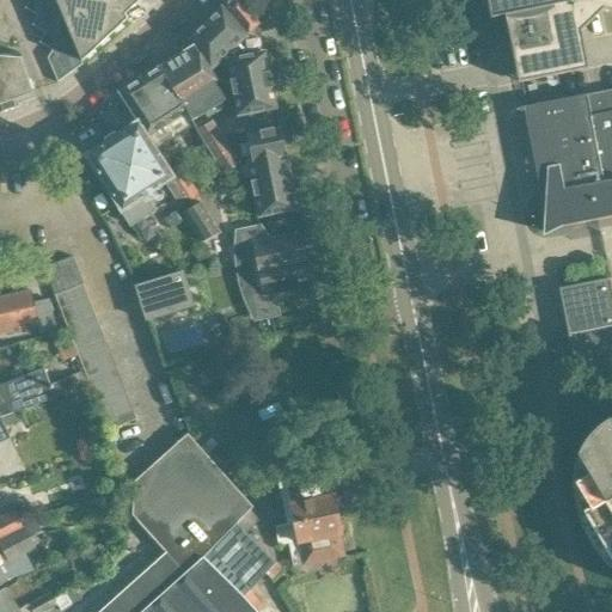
[(30,0),(25,8),(37,16),(47,0),(30,0)]
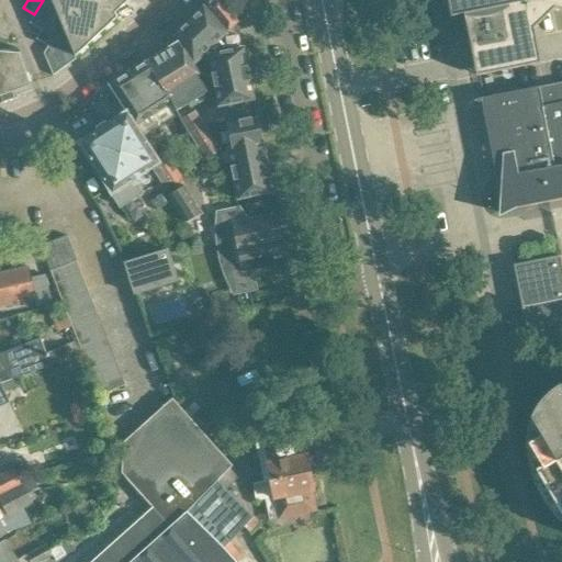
[(42,31),(55,9),(51,0),(43,0),(34,14),(30,23),(42,31)]
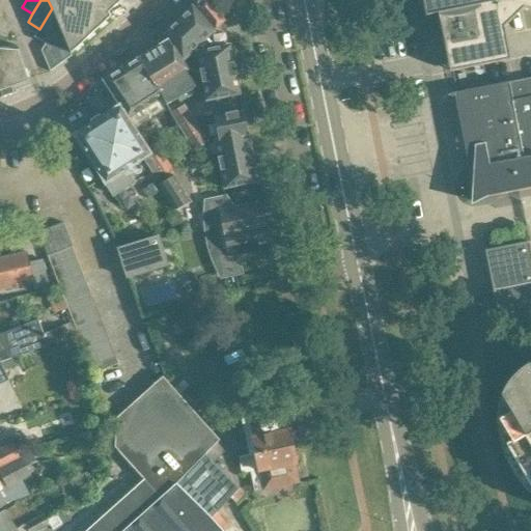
[(114,0),(48,0),(52,8),(58,23),(71,53),(110,17),(107,14),(115,6),(114,0)]
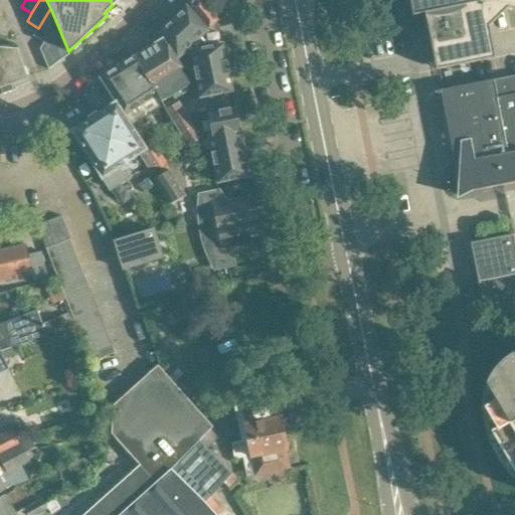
[(216,22),(217,21),(202,0),(195,0),(187,7),(187,6),(159,33),(164,39),(176,60),(201,36),(204,48),(194,50),(191,50),(200,98),(232,92),(228,72),(231,71),(229,62),(226,63),(222,44),(221,44),(216,22)]
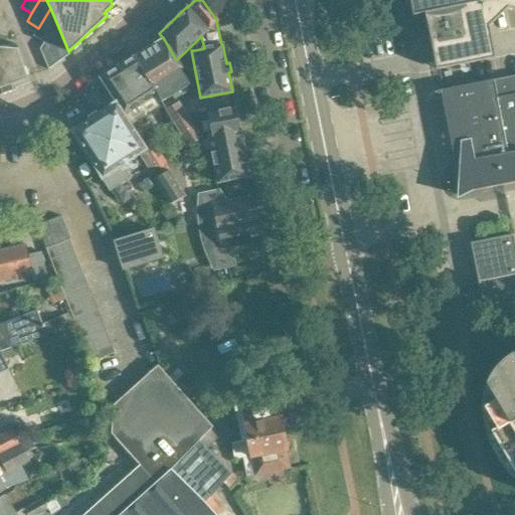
[(514,8),(514,0),(409,0),(412,16),(424,13),(434,58),(436,69),(495,57),(493,47),(489,26),(508,6),(514,8)]
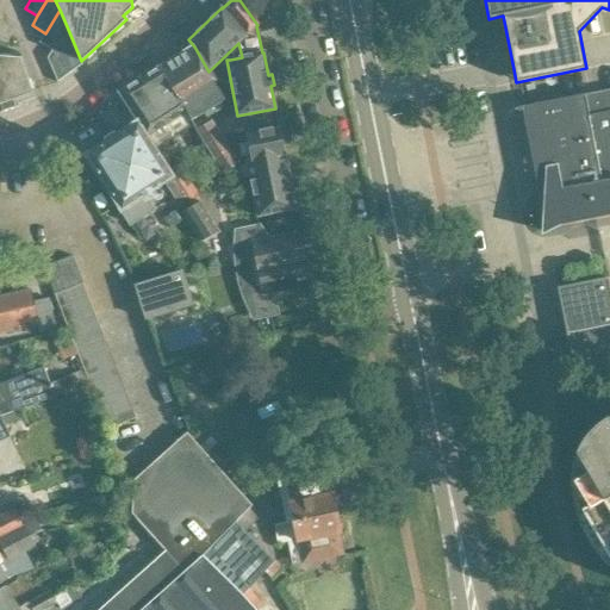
[(57,42),(67,26),(60,10),(45,33),(39,43),(51,50),(57,42)]
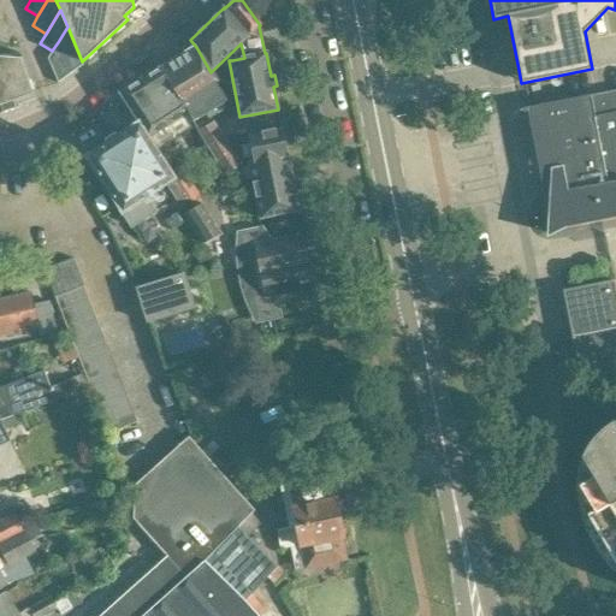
[(82,61),(67,27),(58,42),(71,75),(83,65),(82,61)]
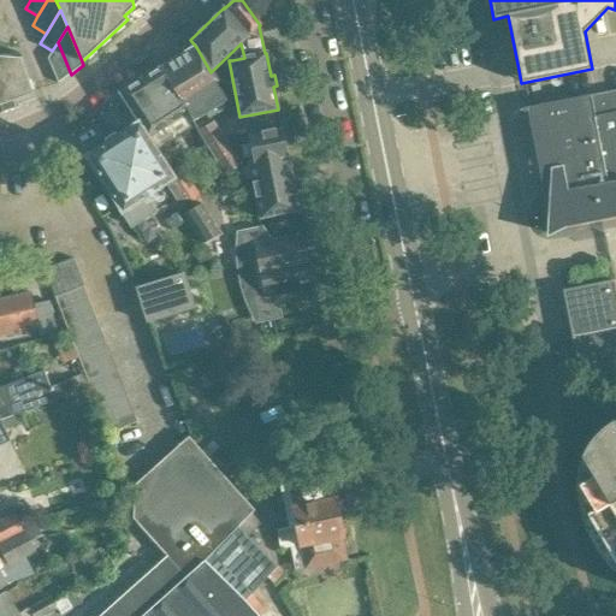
[(58,83),(71,75),(58,42),(52,51),(48,59),(58,83)]
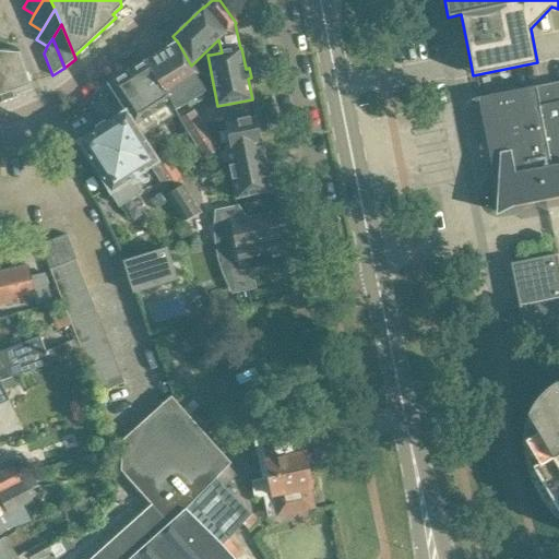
[(199,76),(191,66),(178,43),(147,62),(171,104),(180,98),(183,103),(189,99),(187,95),(202,85),(197,78),(199,76)]
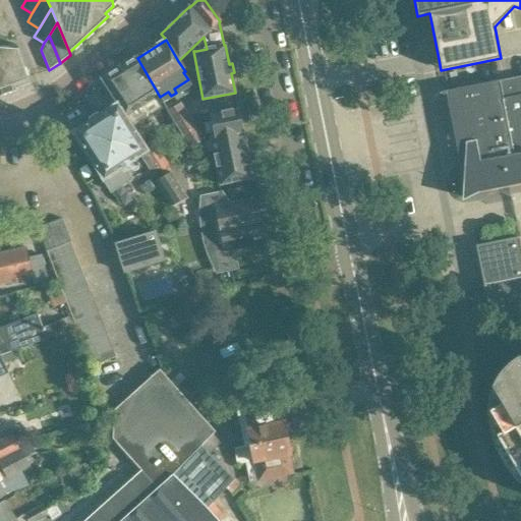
[(0,96),(15,91),(14,89),(32,82),(19,46),(0,44),(0,96)]
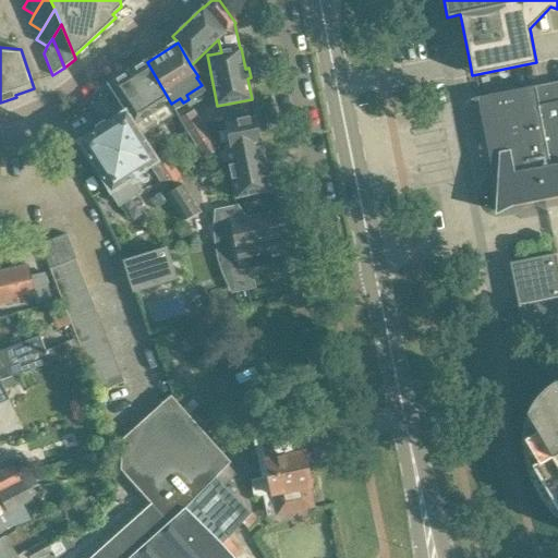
[(171,104),(147,62),(109,86),(125,111),(145,136),(179,114),(171,104)]
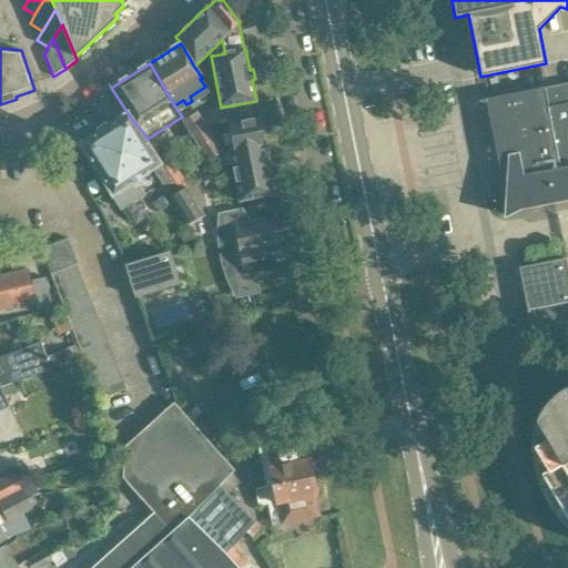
[(567,83),(486,100),(505,195),(504,214),(533,200),(537,206),(567,201),(567,83)]
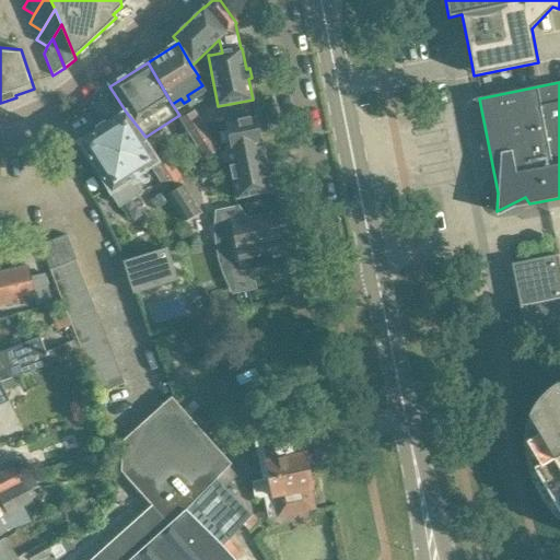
[(181,188),(146,137),(126,112),(78,143),(112,196),(114,195),(121,206),(141,193),(133,183),(154,170),(170,195),(181,189),(181,188)]
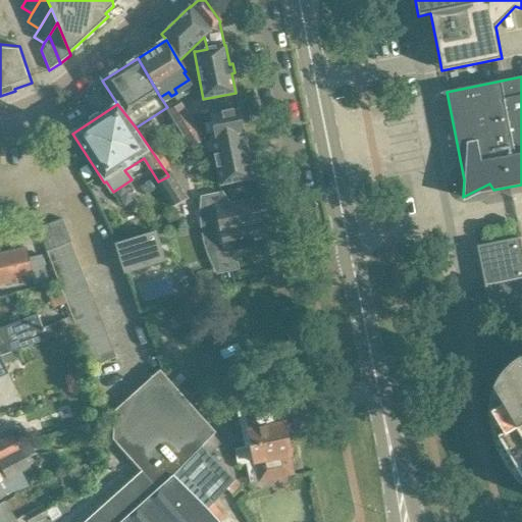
[(206,141),(184,104),(169,113),(186,138),(187,138),(194,148),(206,141)]
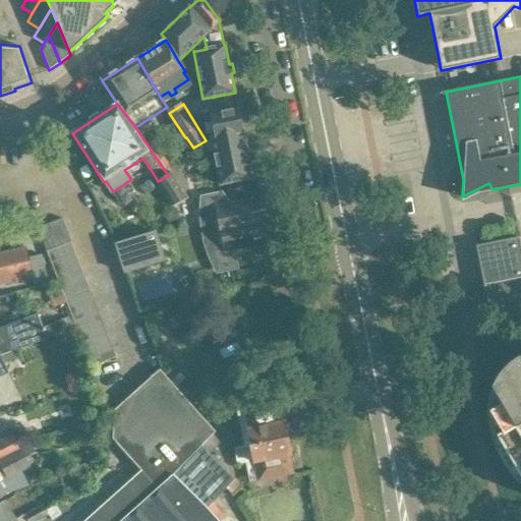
[(246,150),(246,147),(238,109),(211,115),(216,136),(211,137),(219,176),(219,175),(220,180),(222,179),(223,184),(236,182),(252,178),(248,160),(251,159),(249,150),(246,150)]
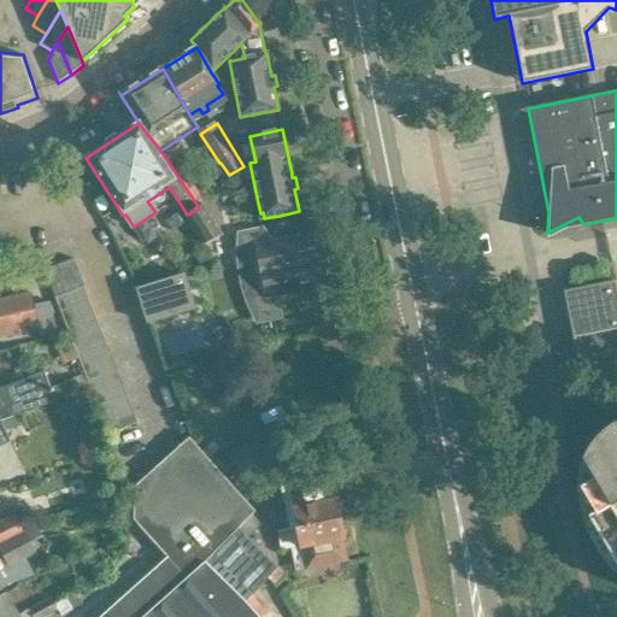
[(228,178),(212,188),(222,203),(236,193),(228,178)]
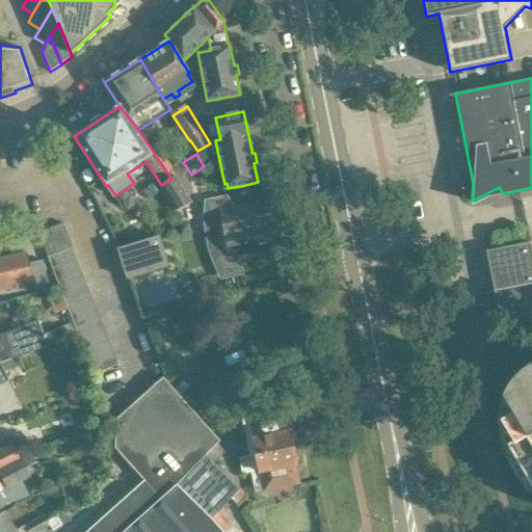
[(171,180),(161,185),(178,211),(194,204),(177,177),(171,180)]
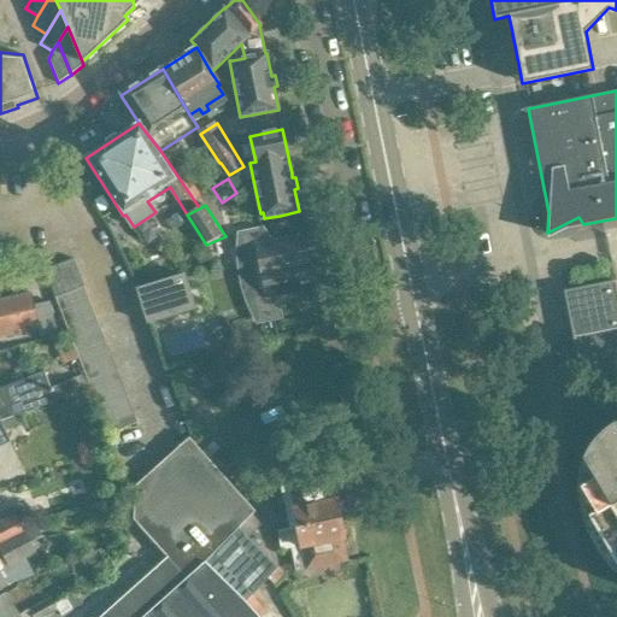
[(315,288),(304,235),(272,241),(266,230),(241,236),(246,259),(258,260),(264,291),(253,295),(258,319),(277,316),(274,297),(315,288)]
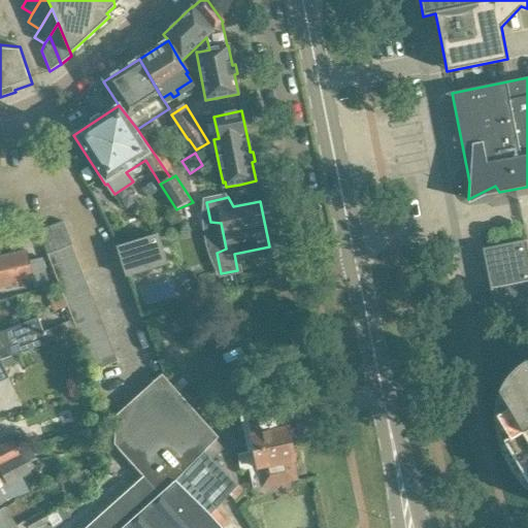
[(37,231),(42,242),(67,233),(63,221),(37,231)]
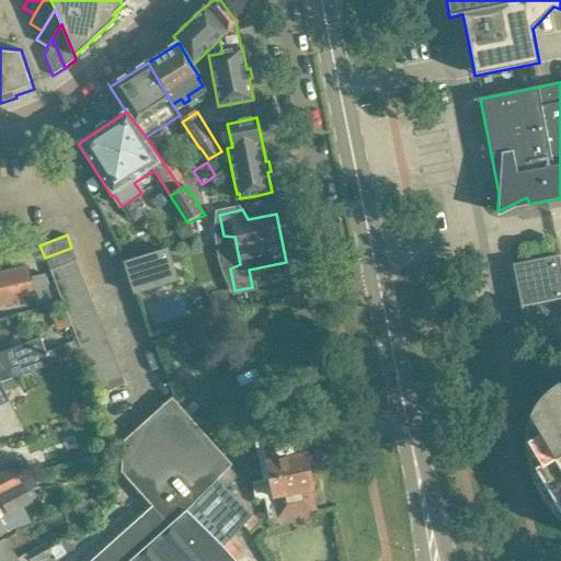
[(49,271),(76,260),(71,248),(45,258),(49,271)]
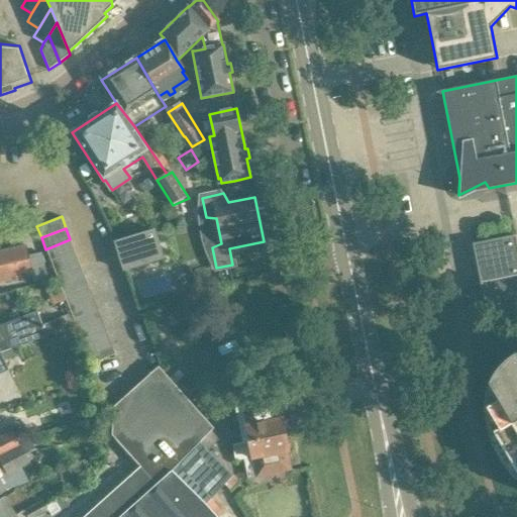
[(125,272),(164,260),(154,231),(116,243),(125,272)]
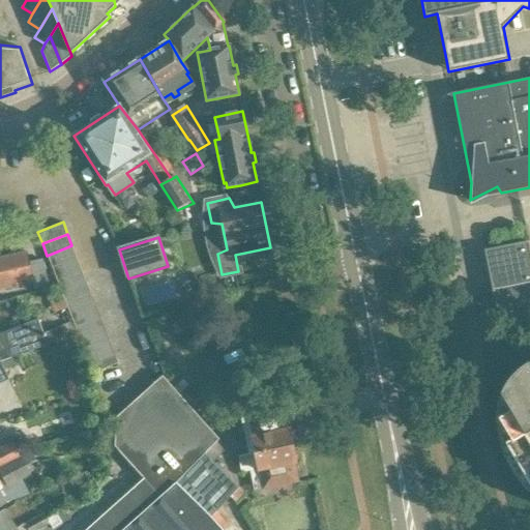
[(529,317),(529,251),(528,243),(528,241),(484,251),(499,324),(529,317)]
